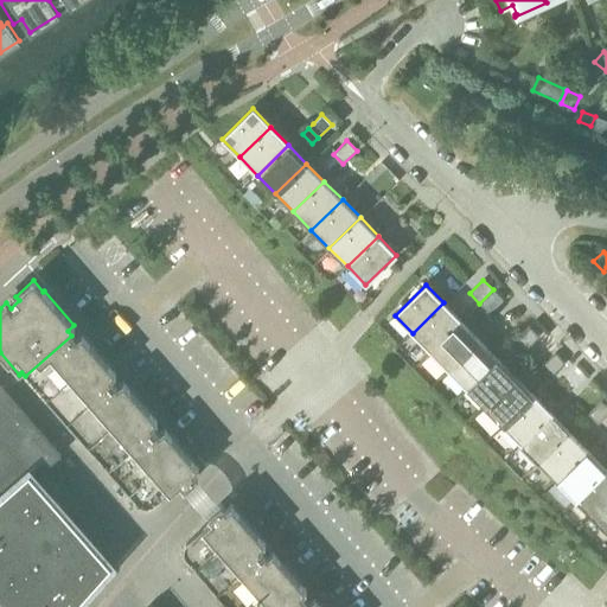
[(503,300),(493,289),(479,304),(490,313),(503,300)]
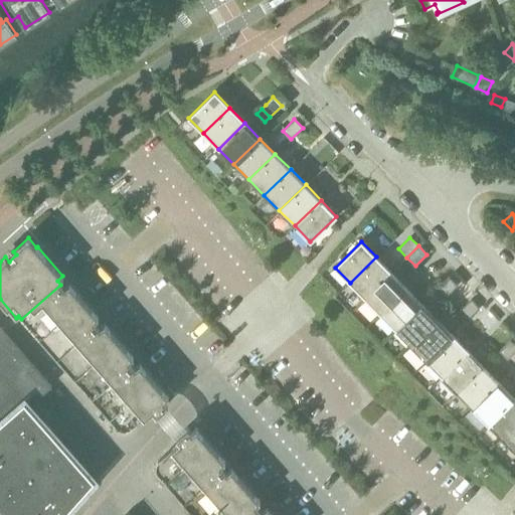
[(391,273),(376,256),(350,283),(365,298),(391,273)]
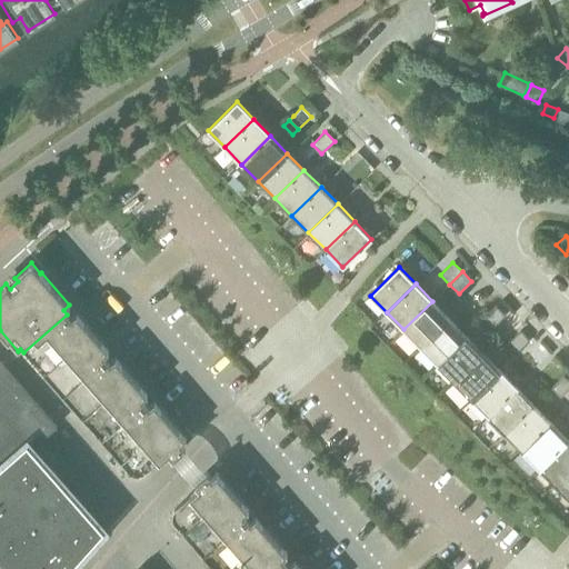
[(403,329),(420,347),(449,318),(432,301),(403,329)]
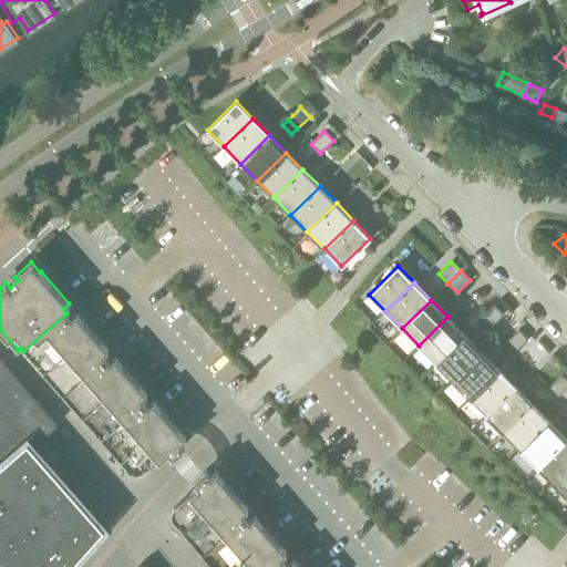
[(503,315),(494,305),(482,317),(491,327),(503,315)]
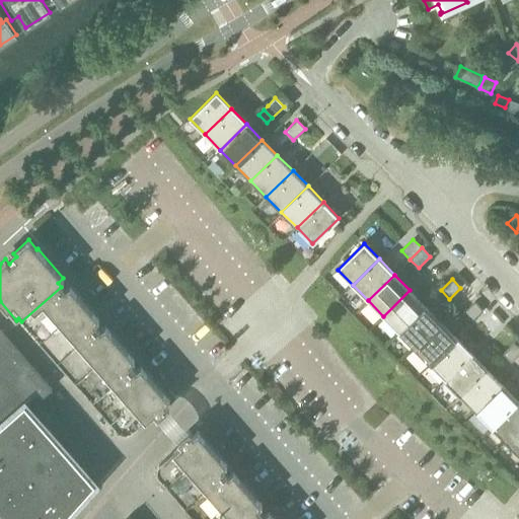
[(61,287),(21,321),(57,362),(96,326),(93,322),(98,317),(71,286),(65,291),(61,287)]
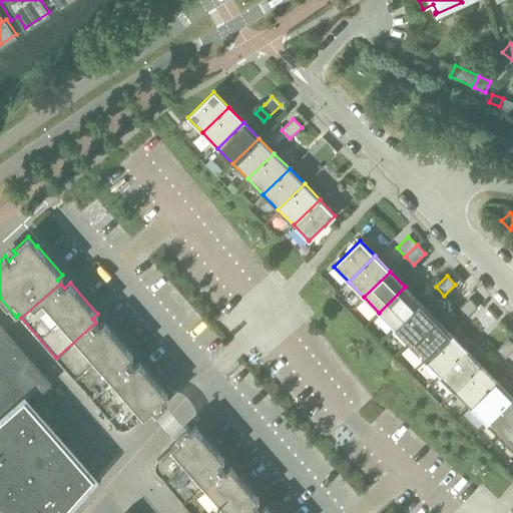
[(420,303),(405,287),(379,313),(394,328),(420,303)]
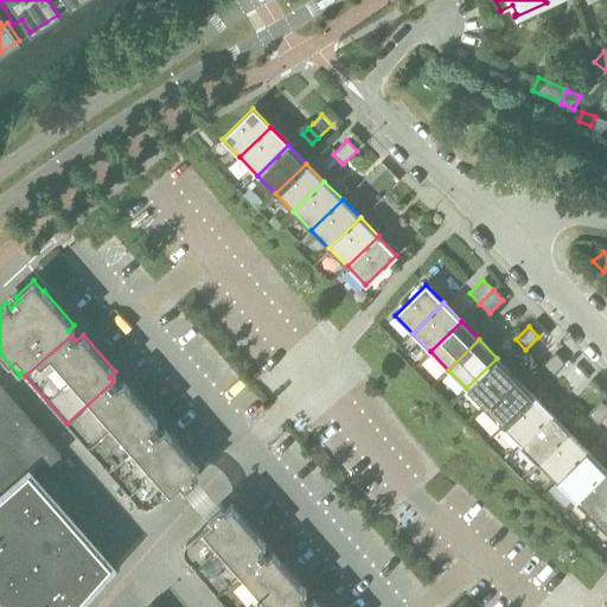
[(555,353),(541,366),(551,376),(564,363),(555,353)]
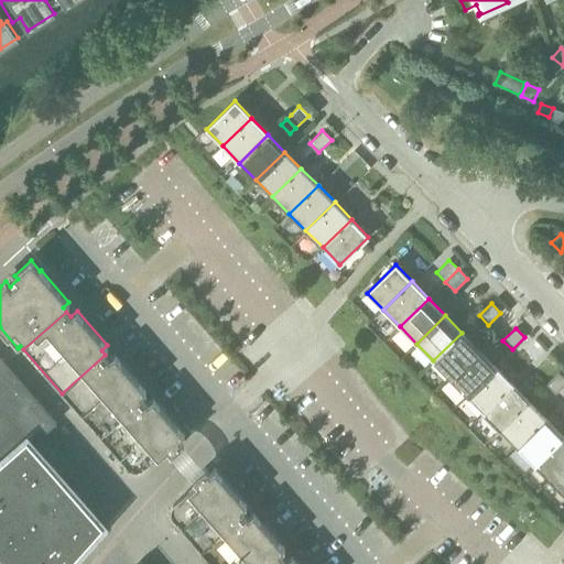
[(433,360),(449,378),(478,349),(462,333),(433,360)]
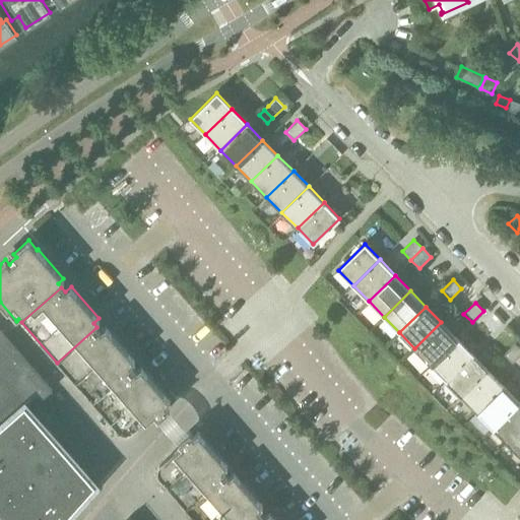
[(457,338),(441,322),(414,348),(430,364),(457,338)]
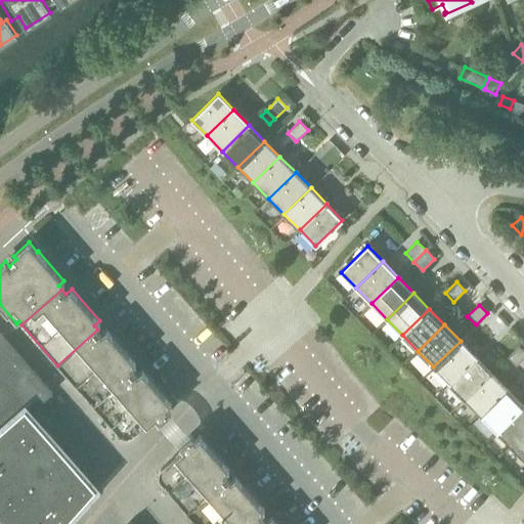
[(97,330),(57,365),(92,406),(133,370),(130,366),(135,361),(106,330),(101,334),(97,330)]
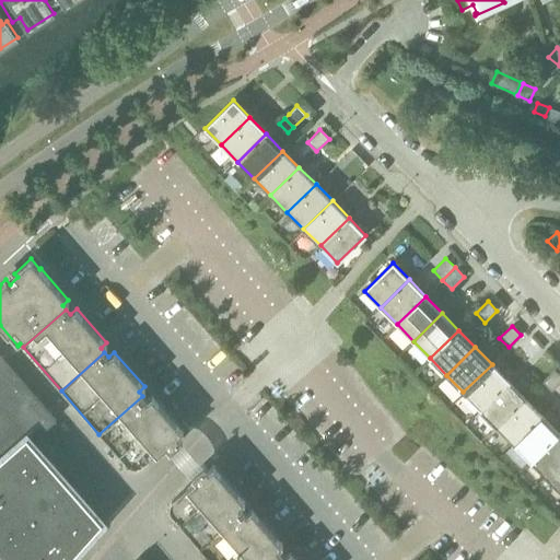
[(0,559),(66,559),(67,559),(93,531),(85,523),(95,514),(32,441),(14,421),(37,399),(38,399),(0,354),(0,559)]
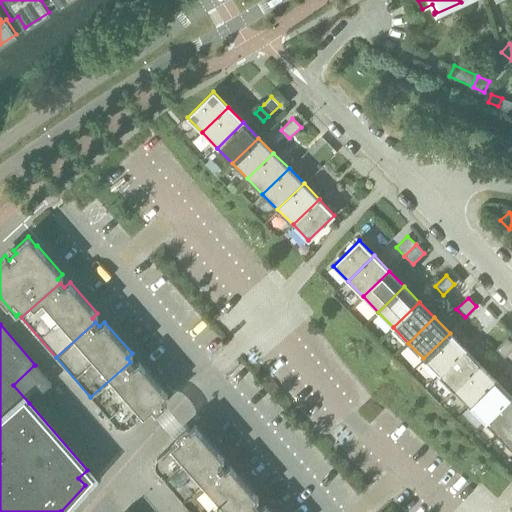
[(439,374),(465,348),(450,333),(423,358),(439,374)]
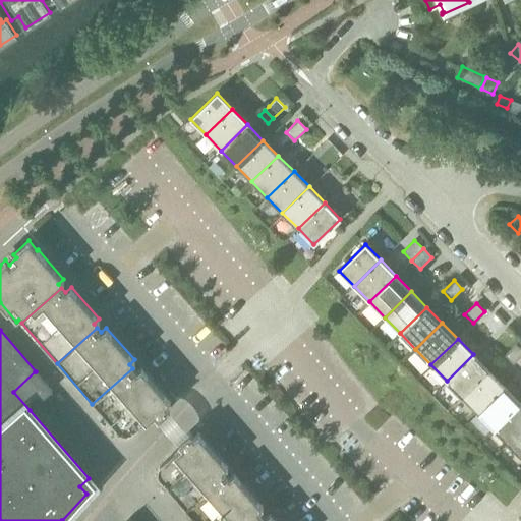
[(520,348),(516,344),(505,355),(513,364),(520,355),(520,348)]
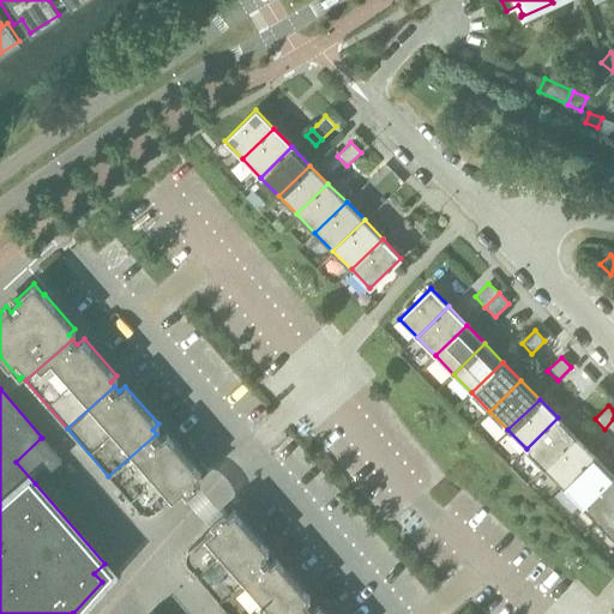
[(576,437),(558,417),(527,449),(545,467),(576,437)]
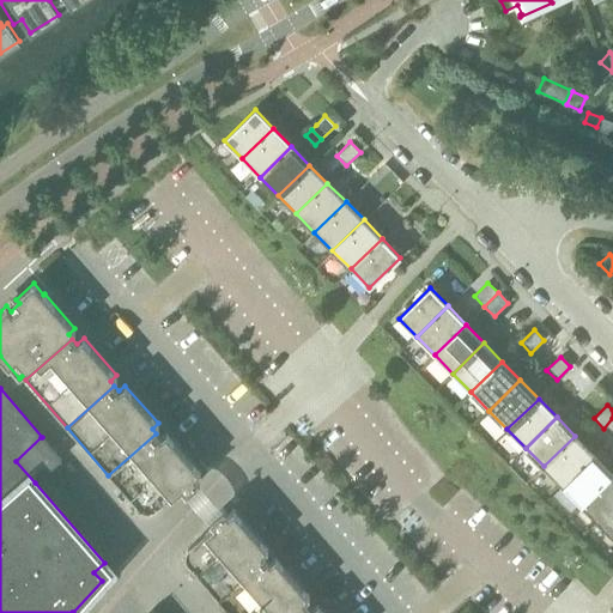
[(156,434),(108,475),(138,509),(139,510),(141,511),(144,513),(146,513),(147,513),(150,513),(152,513),(155,511),(156,510),(181,487),(186,493),(205,477),(167,432),(161,438),(156,434)]
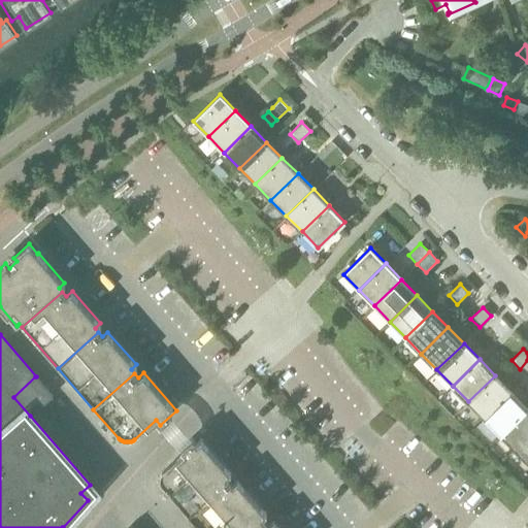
[(468,401),(484,418),(510,391),(495,375),(468,401)]
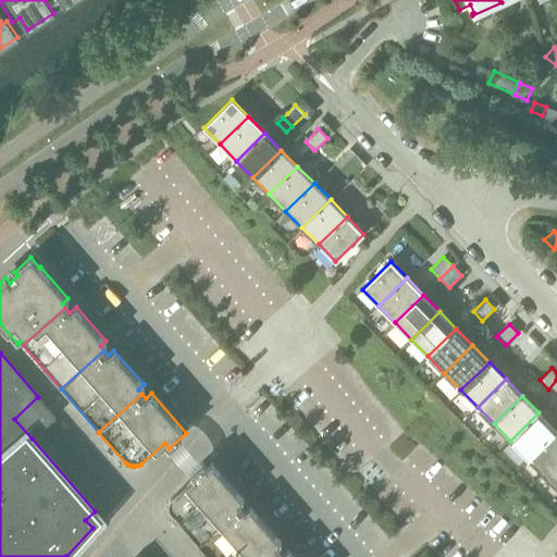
[(555,429),(539,412),(510,441),(502,448),(517,465),(525,456),(527,457),(555,429)]
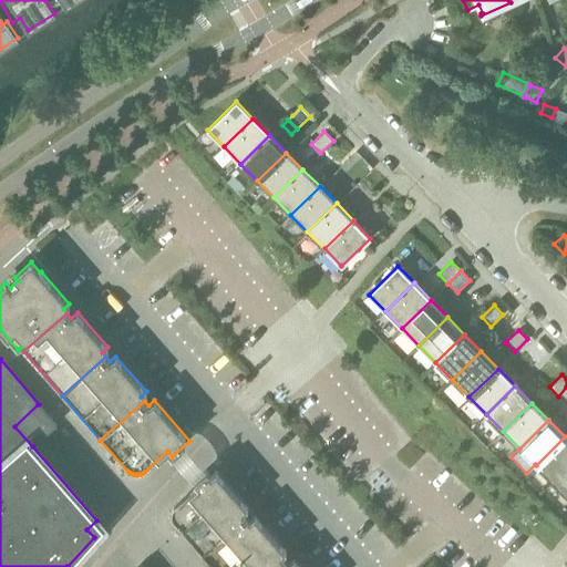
[(536,465),(553,482),(566,467),(566,439),(565,436),(536,465)]
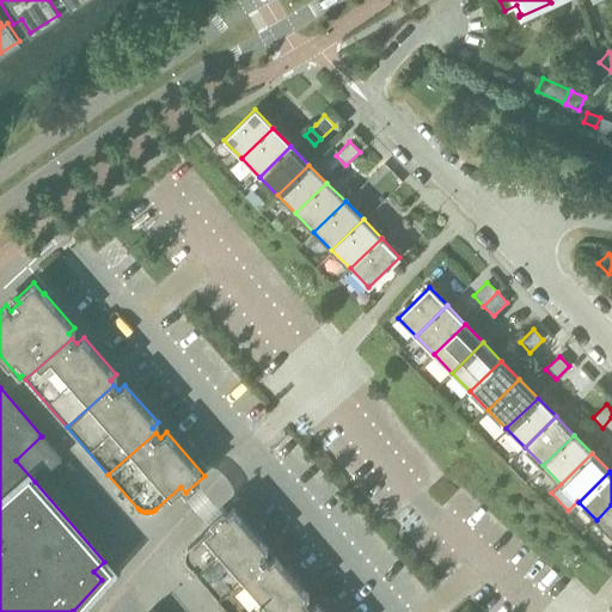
[(268,546),(228,502),(209,519),(214,524),(189,546),(187,548),(185,550),(185,552),(184,555),(184,556),(184,558),(185,561),(187,563),(188,564),(216,598),(265,556),(262,552),(268,546)]
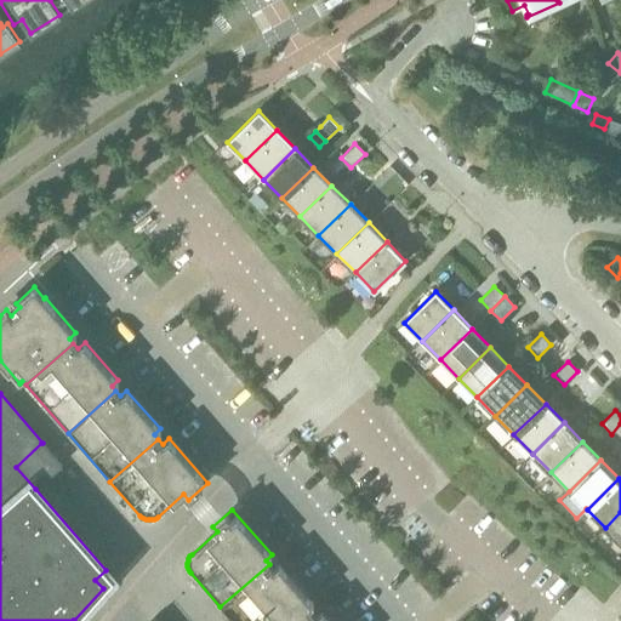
[(620,512),(605,528),(620,543),(620,512)]
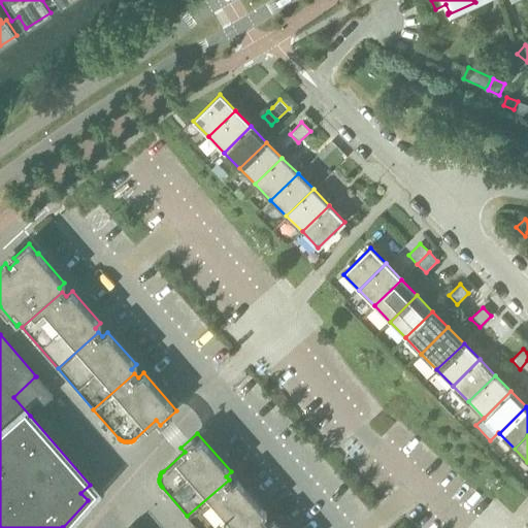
[(229,480),(187,516),(197,527),(256,527),(265,521),(262,517),(266,513),(237,480),(232,484),(229,480)]
